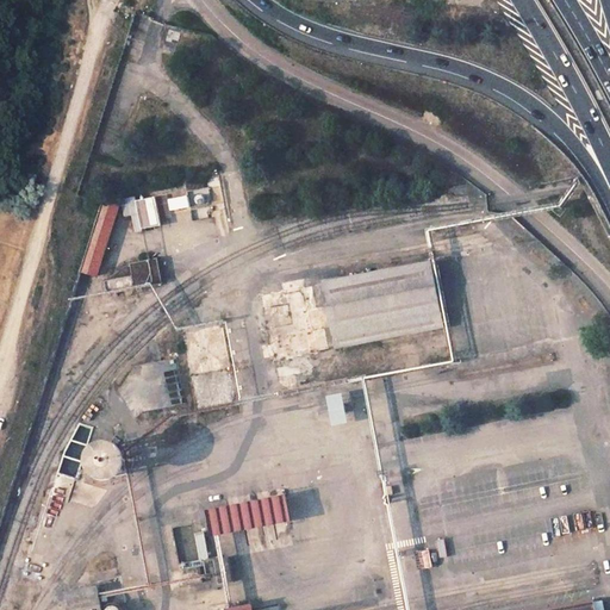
[(185,191),(191,222),(207,218),(206,212),(211,211),(206,187),(185,191)]
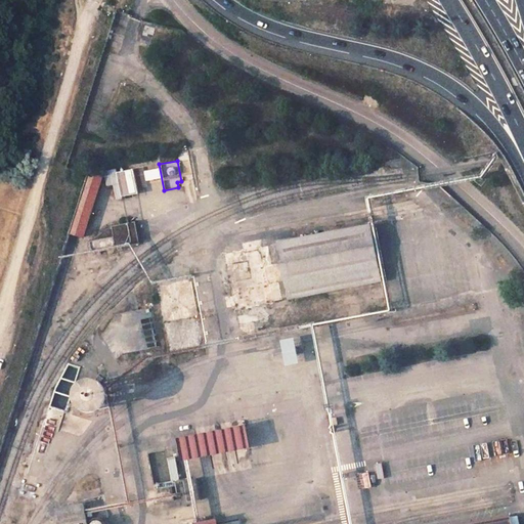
[(136,193),(131,170),(116,174),(121,198),(136,193)]
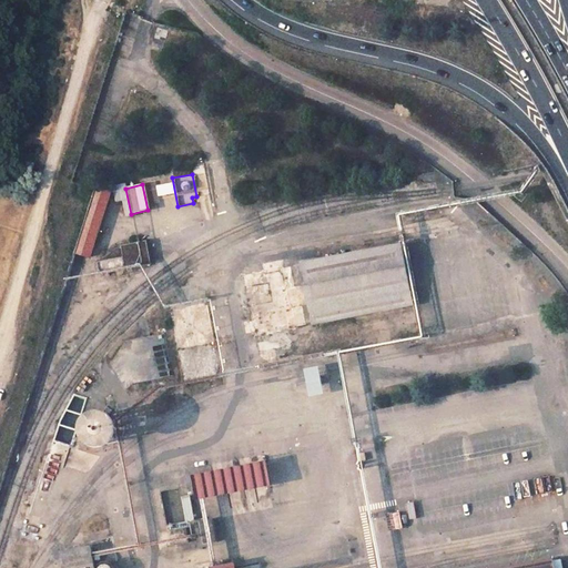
[(89,257),(109,191),(97,186),(75,253),(89,257)]
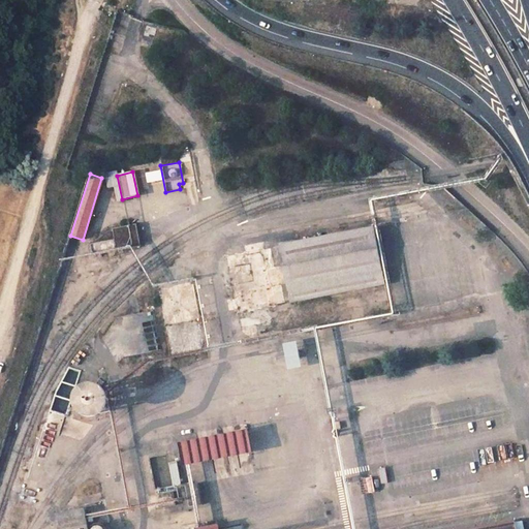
[(141,247),(137,227),(129,229),(132,248),(141,247)]
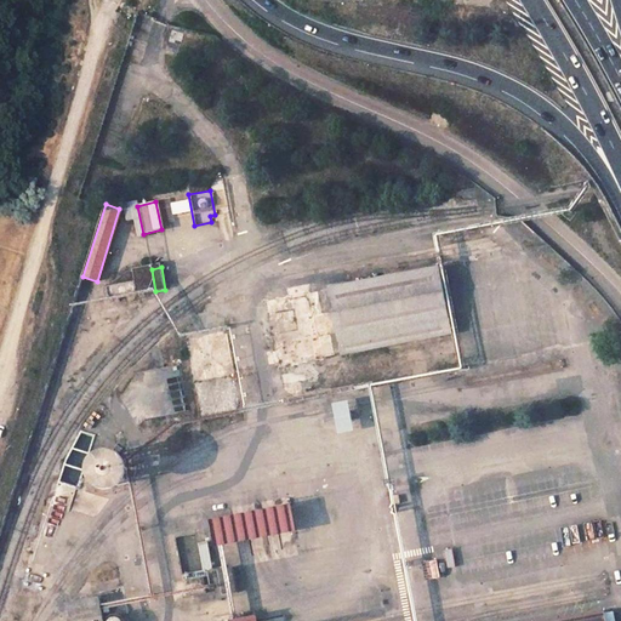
[(341,357),(453,336),(438,267),(329,286),(341,357)]
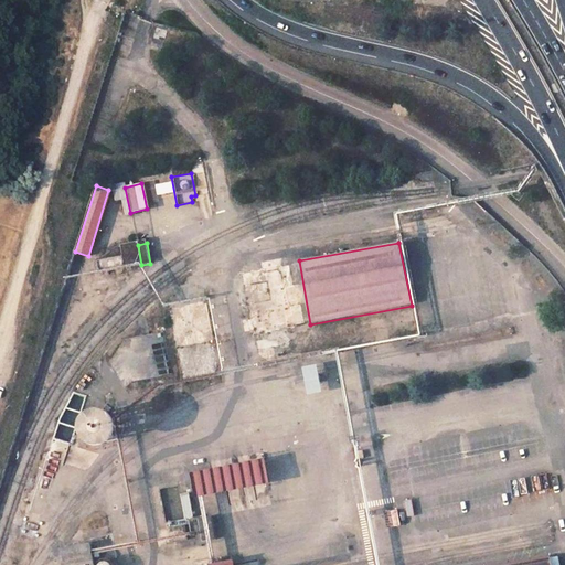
[(102,273),(141,265),(138,245),(121,248),(99,262),(102,273)]
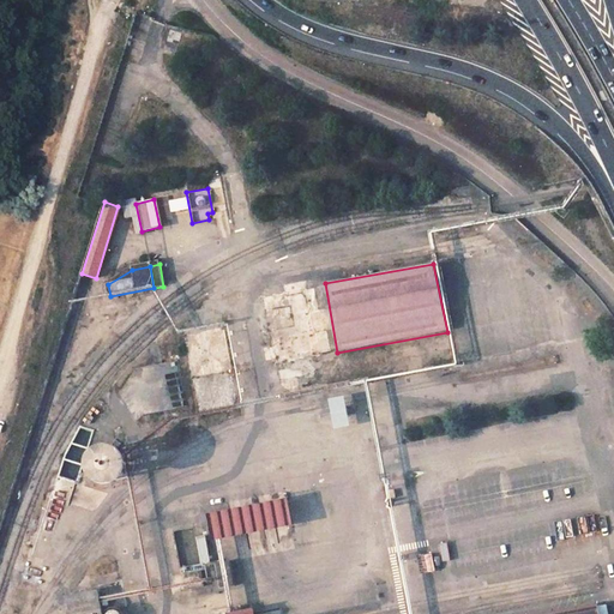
[(268,327),(274,359),(314,349),(325,347),(321,327),(311,330),(307,309),(315,308),(313,286),(260,295),(263,308),(251,311),(254,330),(268,327)]
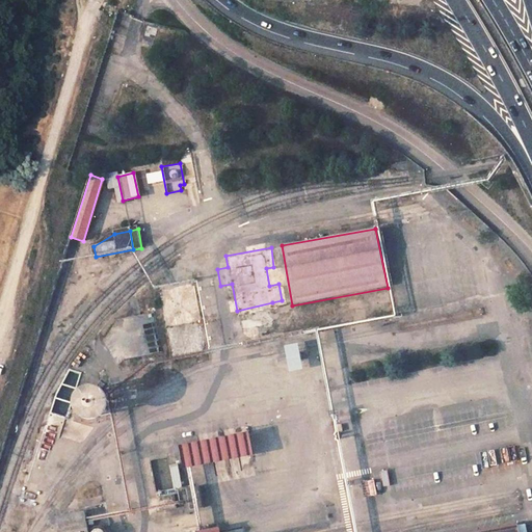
[(160,287),(176,357),(203,351),(195,317),(203,316),(195,280),(160,287)]
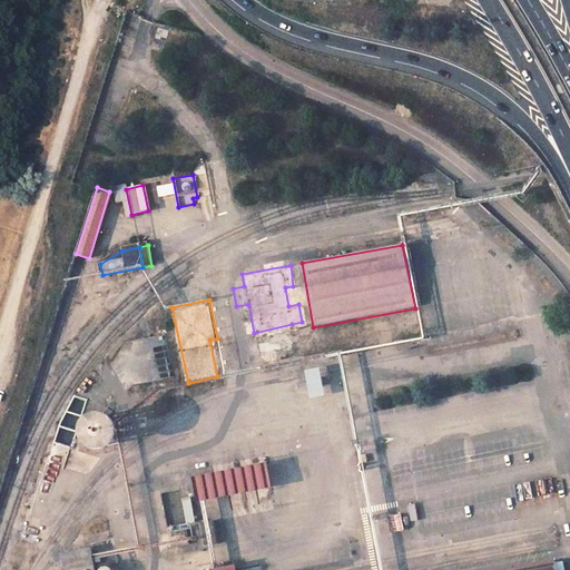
[(275,346),(257,350),(261,366),(278,363),(275,346)]
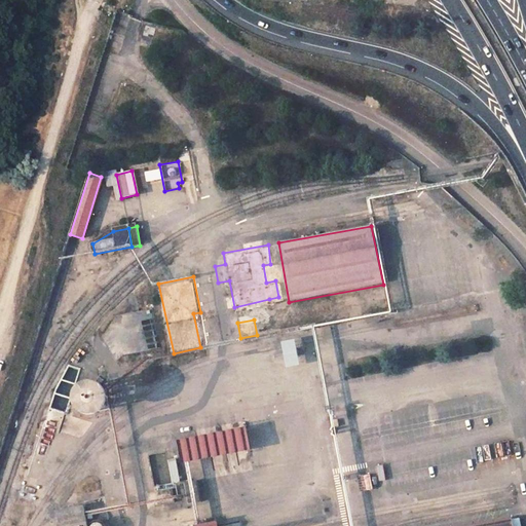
[(68,411),(83,365),(70,361),(57,385),(49,405),(68,411)]
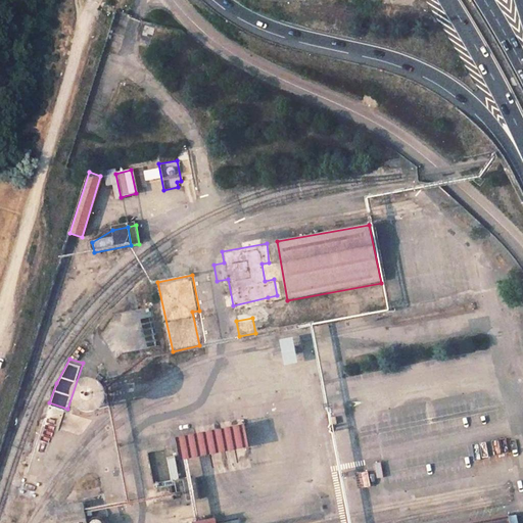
[(93,374),(89,375),(88,375),(85,377),(82,379),(80,381),(78,384),(77,388),(77,390),(77,394),(78,398),(79,400),(81,403),(83,407),(87,409),(90,410),(94,411),(96,411),(100,410),(104,409),(106,407),(108,405),(111,400),(112,397),(113,393),(113,390),(112,386),(111,383),(109,380),(106,378),(103,376),(99,374),(95,374),(93,374)]
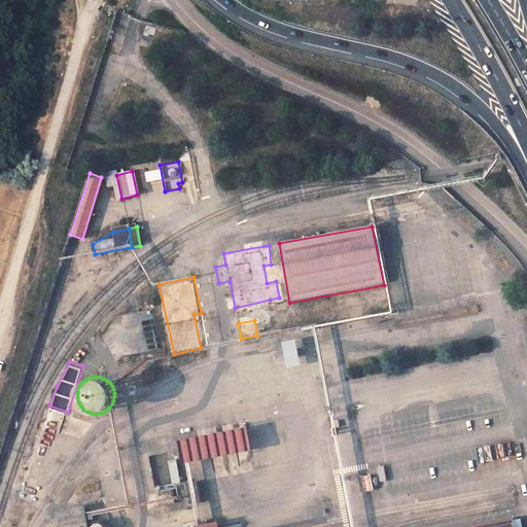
[(185,459),(249,446),(245,426),(180,440),(185,459)]
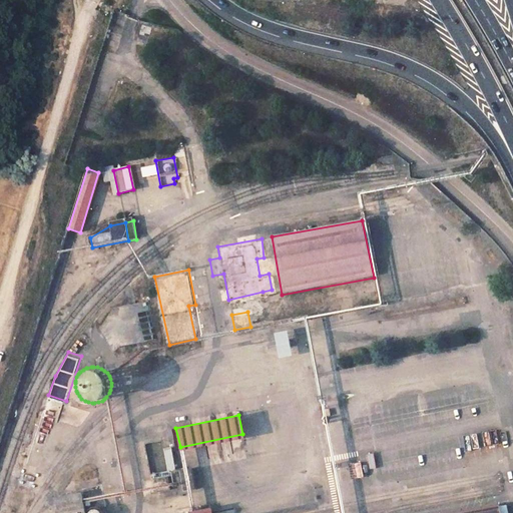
[(168,468),(161,437),(143,441),(150,472),(168,468)]
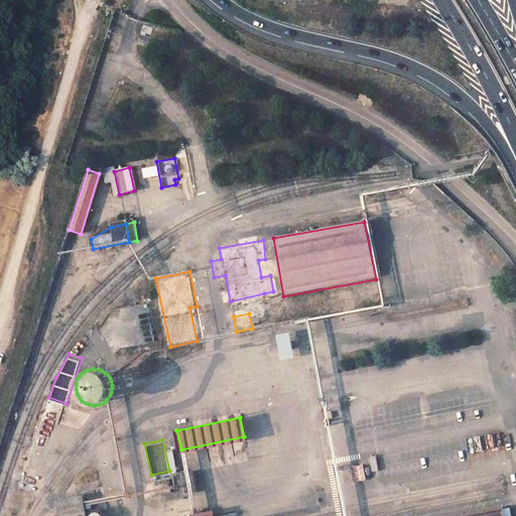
[(179,472),(183,491),(197,489),(192,470),(179,472)]
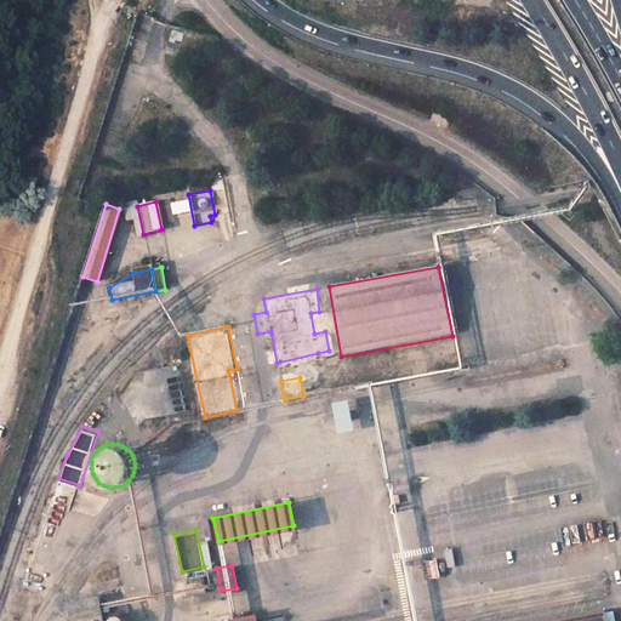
[(106,620),(100,593),(70,599),(74,620),(106,620)]
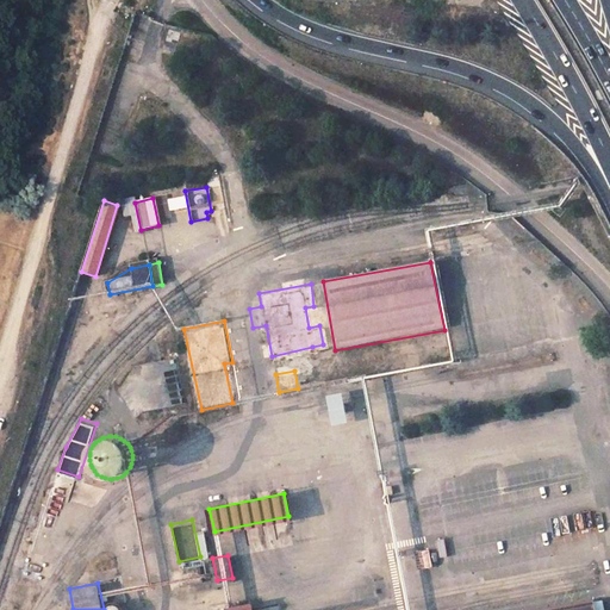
[(595,607),(595,609),(603,609),(601,596),(593,598),(595,604),(595,607)]
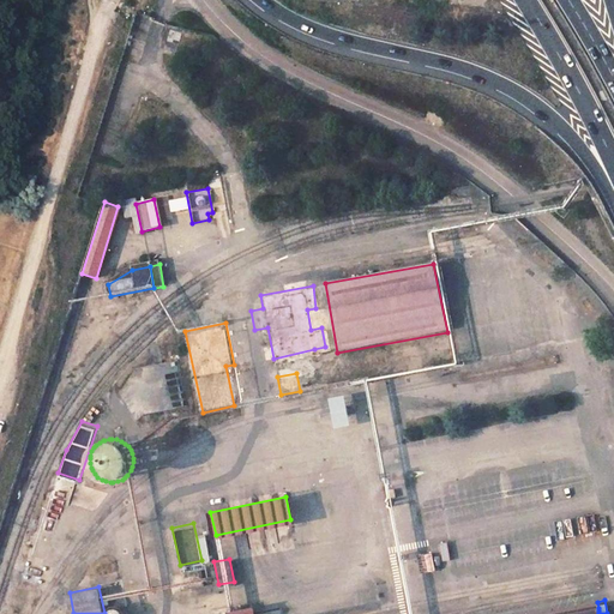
[(597,602),(535,613),(599,613),(599,611),(599,608),(597,602)]
